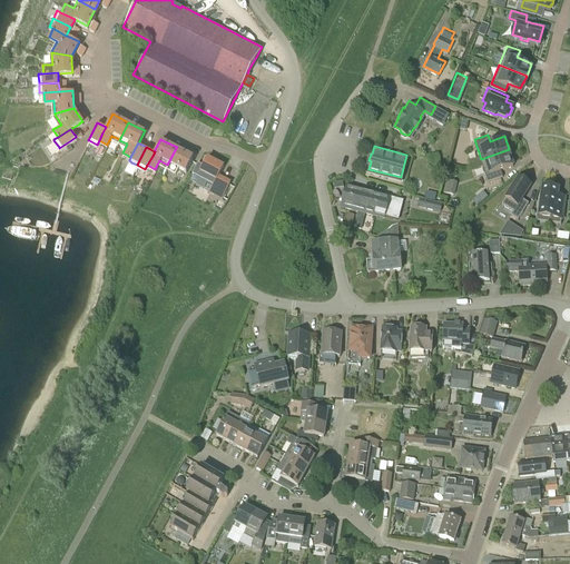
[(176,148),(167,165),(168,165),(176,169),(178,165),(186,169),(193,156),(185,151),(177,147),(176,148)]
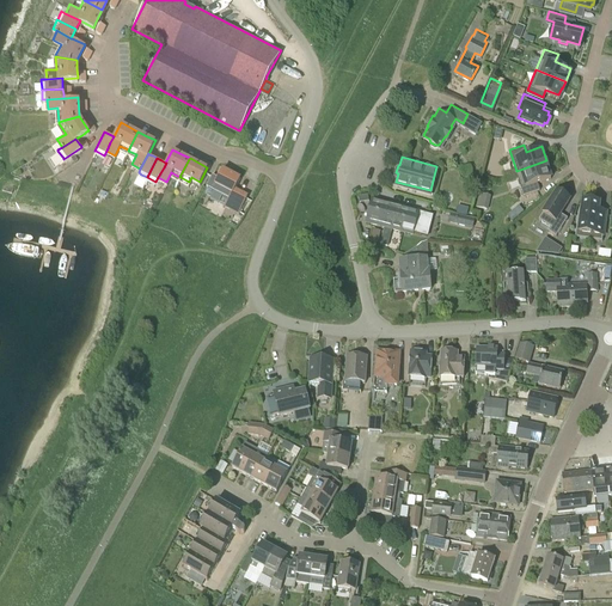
[(549,167),(549,166),(546,160),(516,171),(524,191),(539,187),(537,179),(551,175),(549,167)]
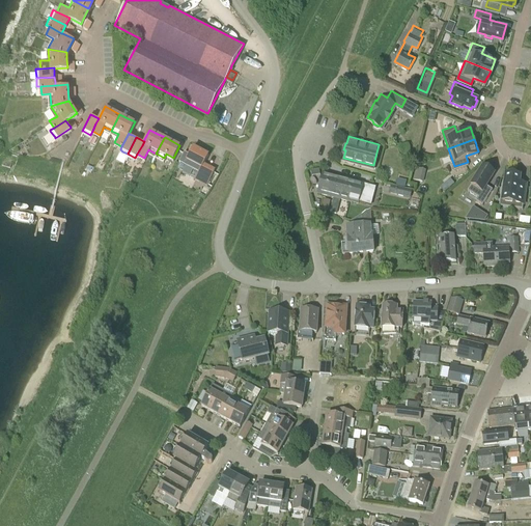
[(196,176),(206,183),(214,168),(203,163),(207,154),(193,145),(187,158),(189,159),(186,163),(199,170),(196,176)]
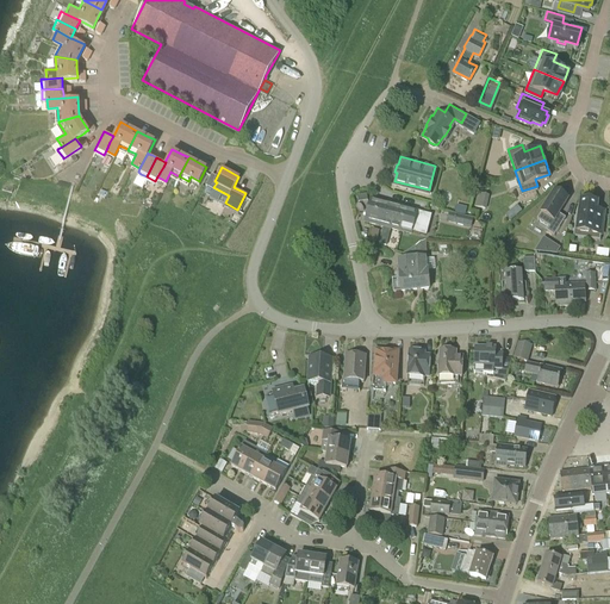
[(477,186),(474,200),(486,203),(489,188),(477,186)]
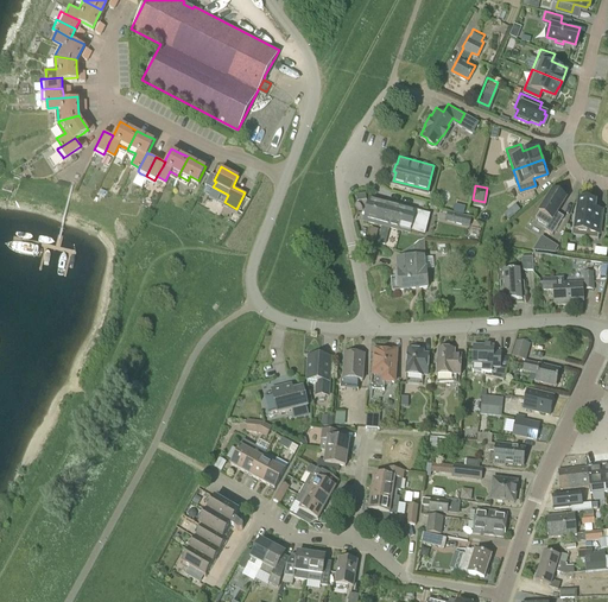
[(557,208),(567,194),(553,185),(548,194),(546,192),(543,198),(544,200),(534,214),(548,222),(545,226),(552,230),(564,213),(557,208)]
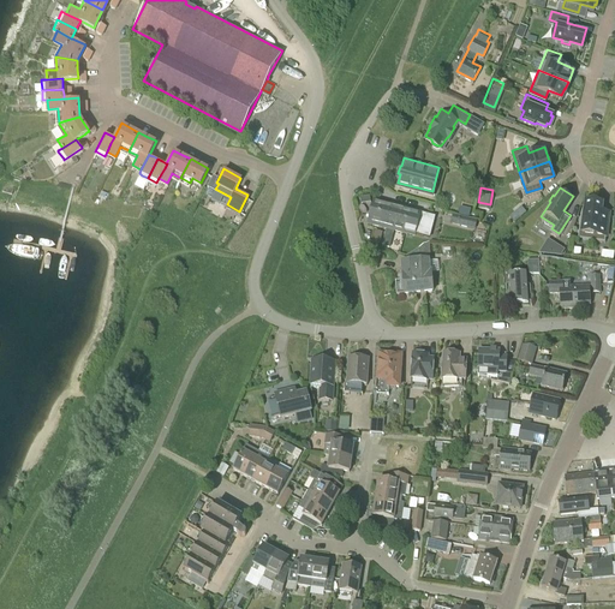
[(387,225),(392,201),(374,196),(368,220),(387,225)]
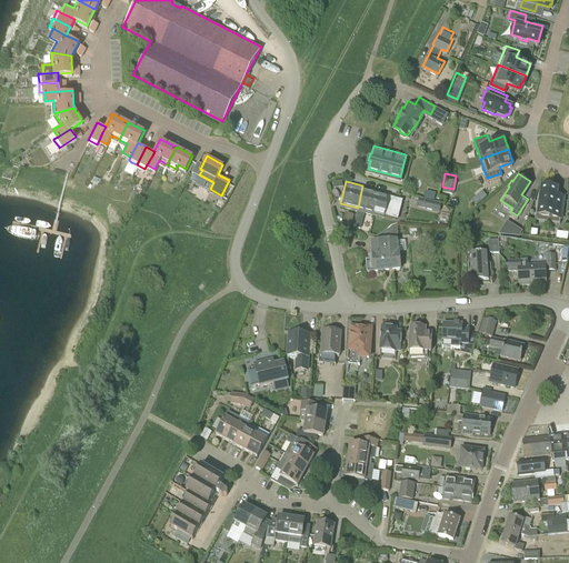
[(556,192),(557,186),(542,183),(541,193),(538,193),(535,218),(560,221),(563,193),(556,192)]
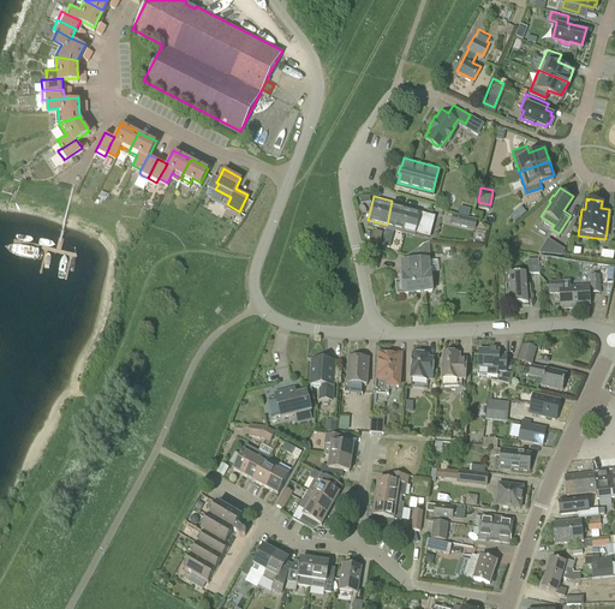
[(400,222),(405,204),(392,201),(387,225),(405,230),(406,225),(400,222)]
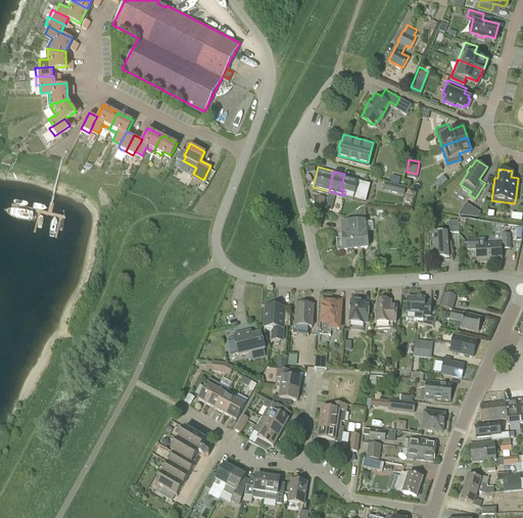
[(389,178),(397,180),(398,174),(391,172),(389,178)]
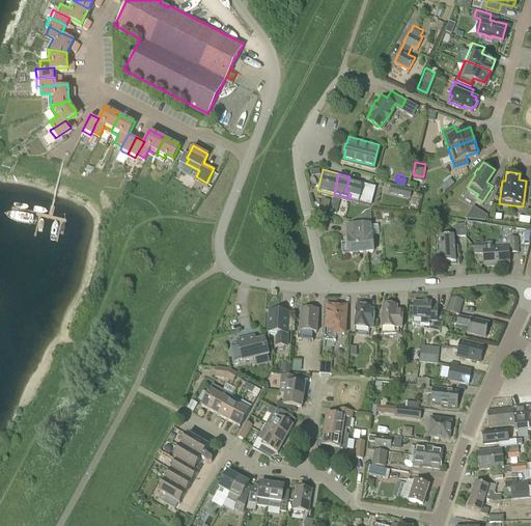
[(350,176),(345,192),(351,194),(350,198),(358,200),(359,198),(364,199),(369,182),(350,176)]
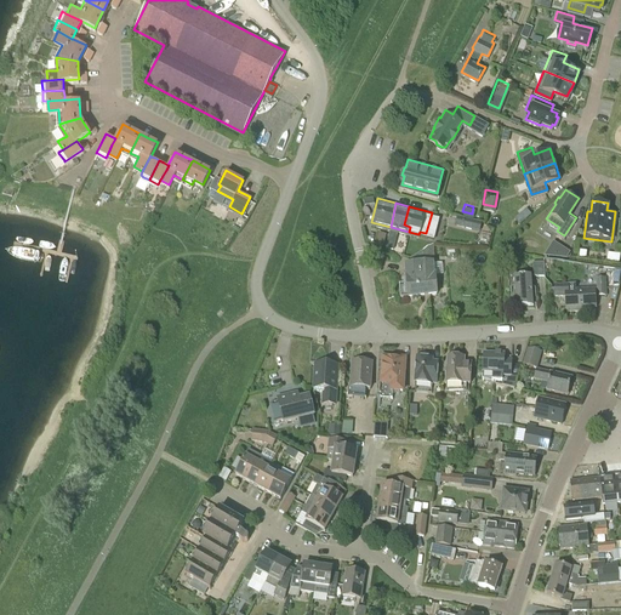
[(460,222),(479,227),(482,218),(462,214),(460,222)]
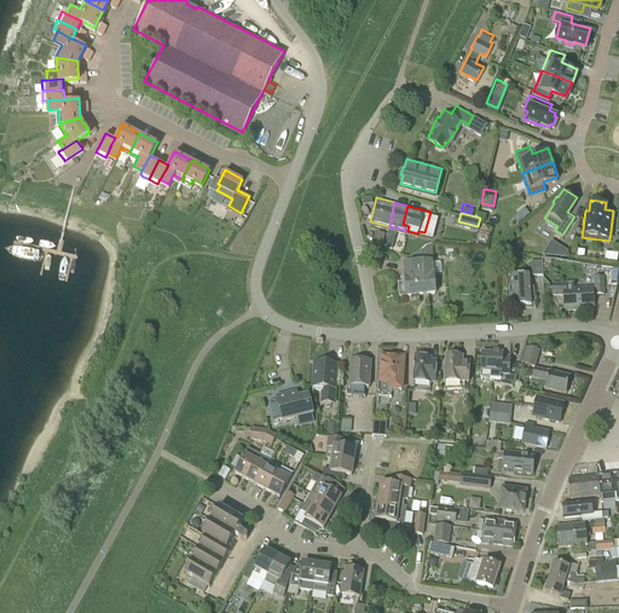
[(377,227),(374,240),(382,242),(385,230),(377,227)]
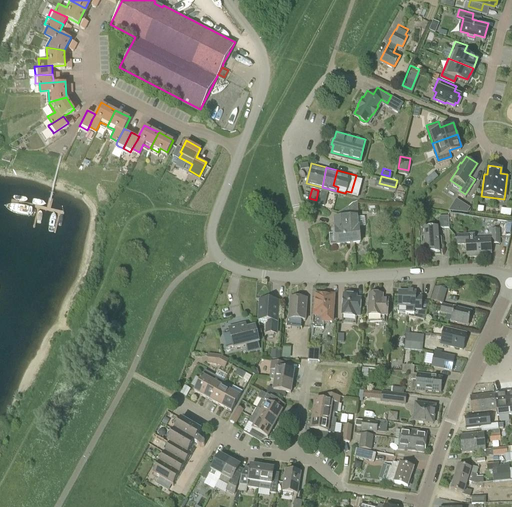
[(454,194),(450,203),(466,211),(470,202),(454,194)]
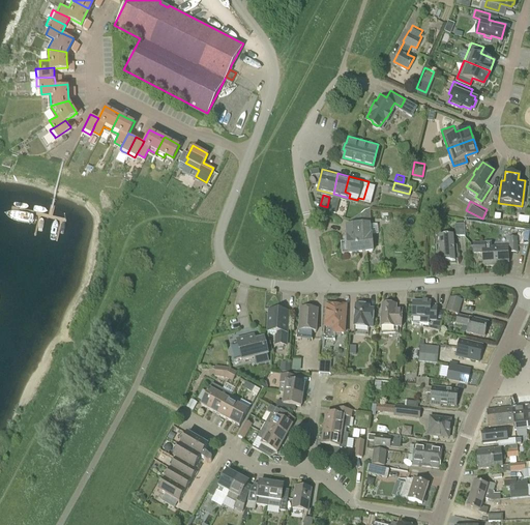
[(366,249),(373,248),(372,231),(370,231),(370,221),(371,221),(370,204),(359,210),(359,222),(346,223),(347,227),(348,250),(366,249)]
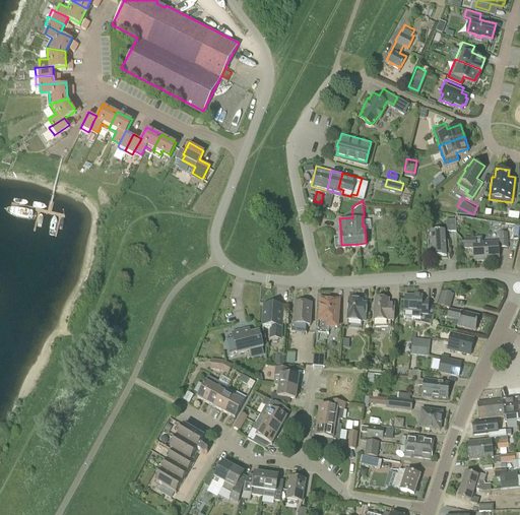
[(447,228),(456,227),(455,215),(446,216),(447,228)]
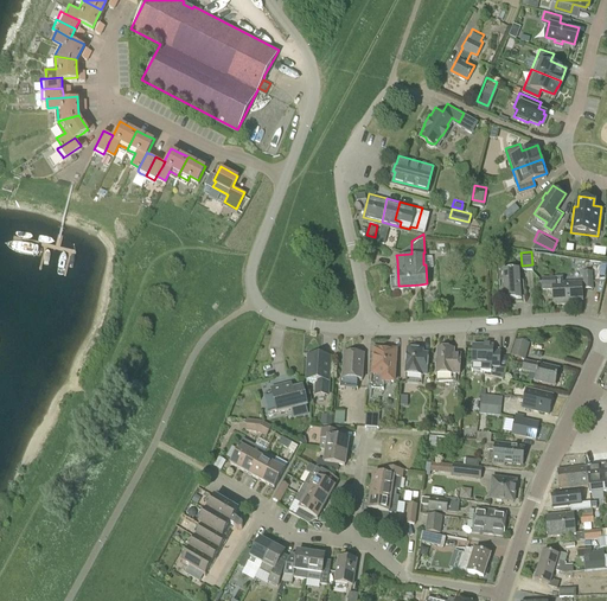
[(505,296),(521,295),(518,266),(503,266),(505,296)]
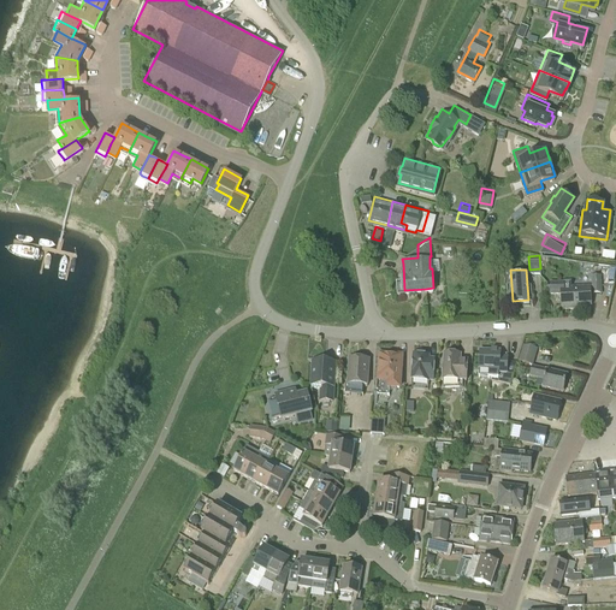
[(591,272),(592,290),(602,289),(600,272),(591,272)]
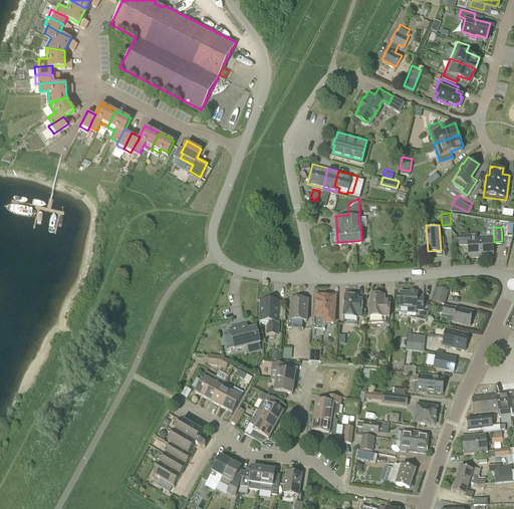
[(478,237),(471,238),(470,231),(459,232),(459,242),(468,242),(469,253),(471,253),(471,255),(491,254),(491,252),(493,252),(492,235),(478,236),(478,237)]
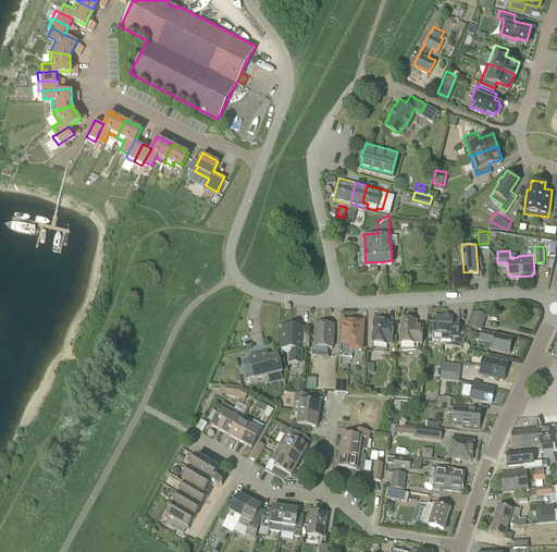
[(482,327),(486,311),(472,307),(468,322),(482,327)]
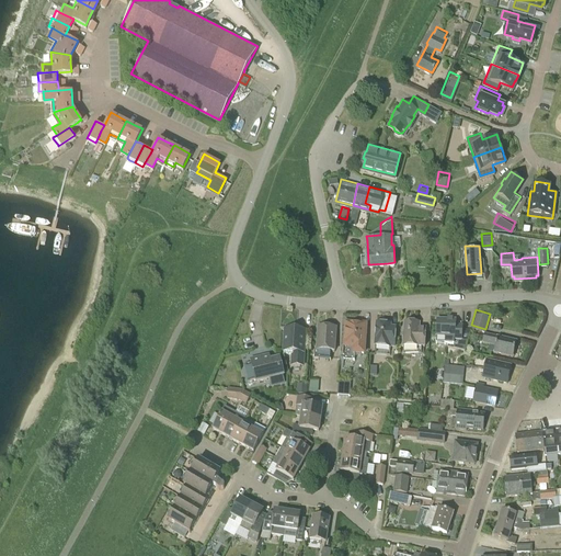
[(454,336),(461,337),(461,322),(455,322),(455,316),(437,315),(436,339),(454,340),(454,336)]
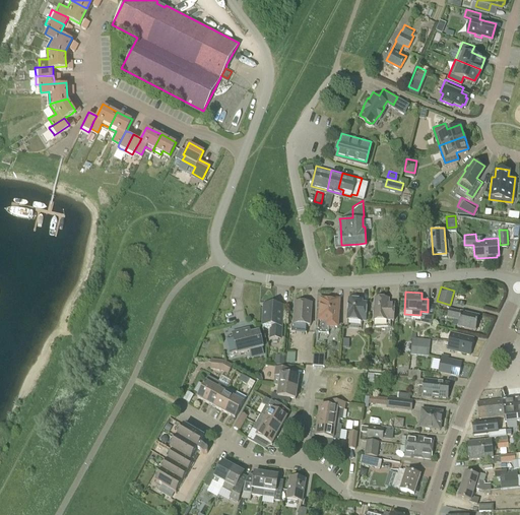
[(393,318),(394,301),(388,301),(388,296),(375,295),(374,317),(393,318)]
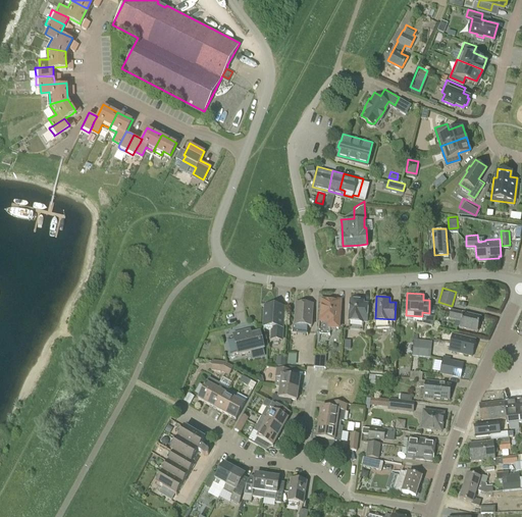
[(337,324),(340,298),(322,297),(320,318),(329,318),(329,324),(337,324)]
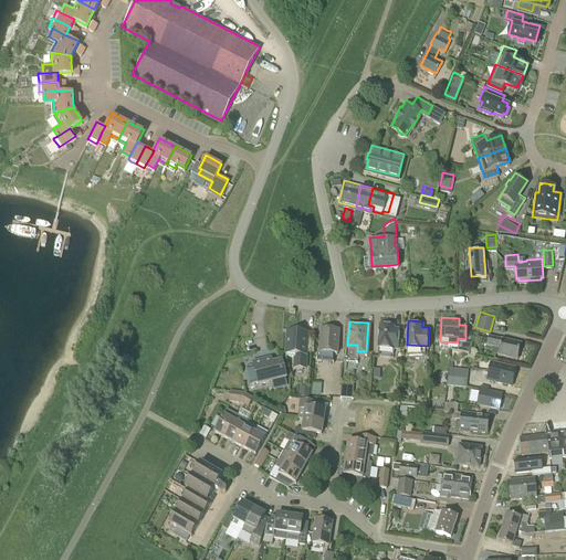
[(398,345),(399,325),(394,325),(394,323),(379,321),(378,345),(394,346),(394,345),(398,345)]
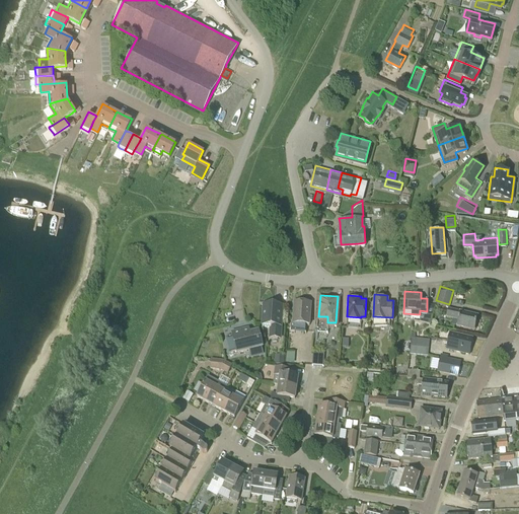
[(309,321),(310,299),(294,298),(293,320),(309,321)]
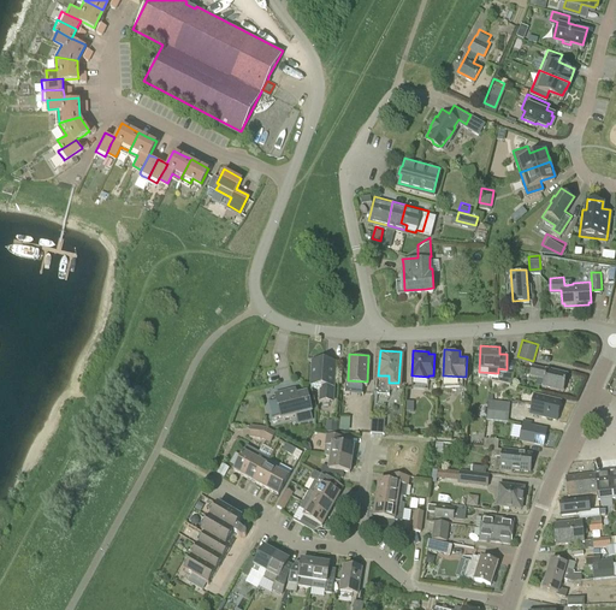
[(332,397),(335,359),(313,356),(312,382),(312,384),(321,385),(320,397),(332,397)]
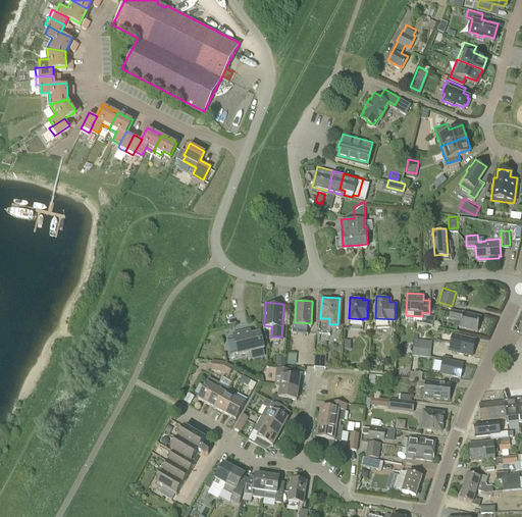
[(477,328),(480,314),(451,307),(449,315),(461,318),(460,324),(477,328)]
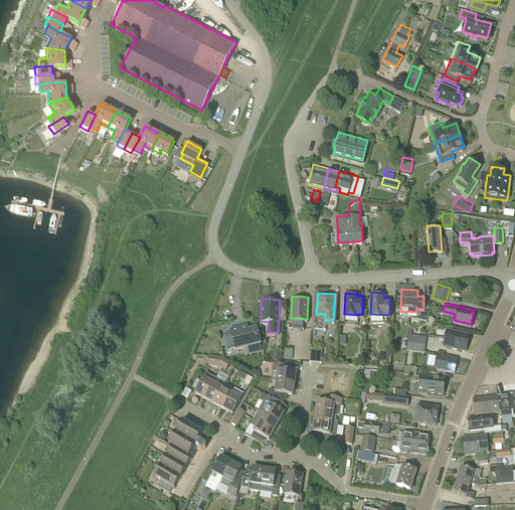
[(235,347),(261,341),(256,325),(247,327),(246,323),(230,326),(231,330),(223,332),(227,347),(235,346),(235,347)]
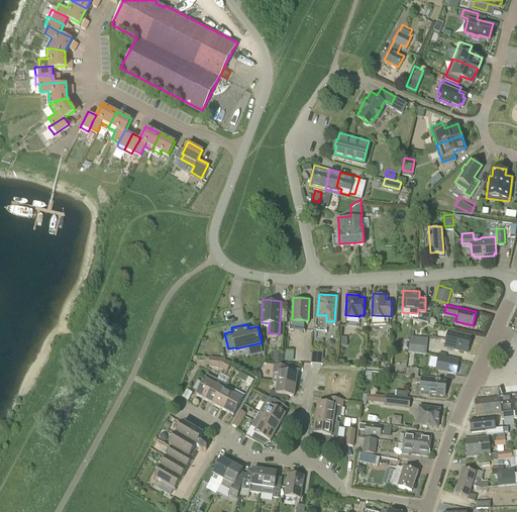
[(468,349),(471,333),(448,328),(444,344),(468,349)]
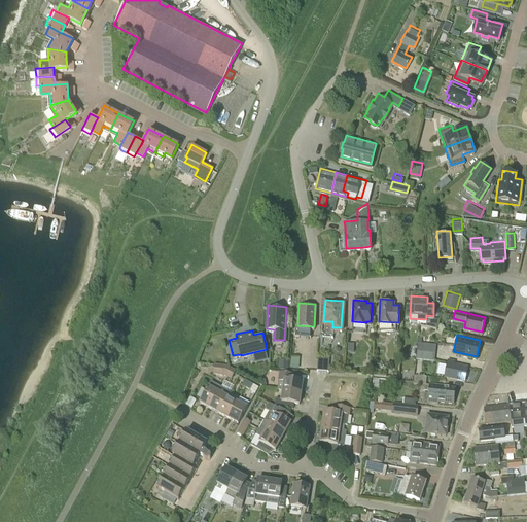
[(436,341),(417,339),(417,346),(433,349),(433,353),(434,353),(436,341)]
